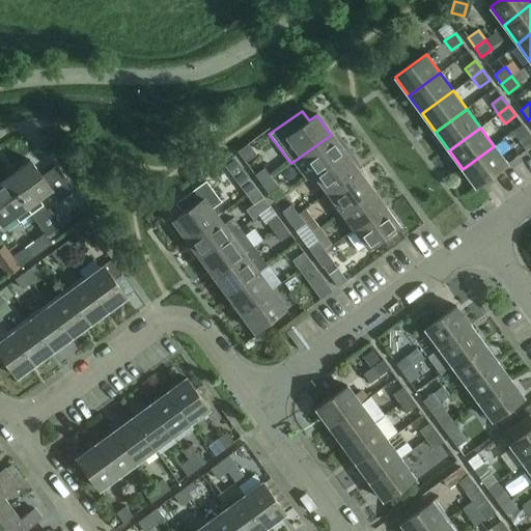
[(530,146),(530,136),(529,133),(519,141),(526,150),(530,146)]
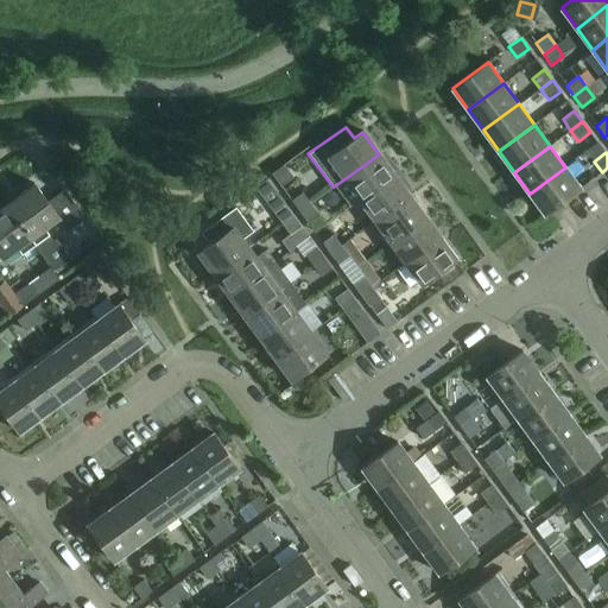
[(379,154),(334,187),(349,207),(354,203),(354,204),(399,172),(390,158),(385,162),(379,154)]
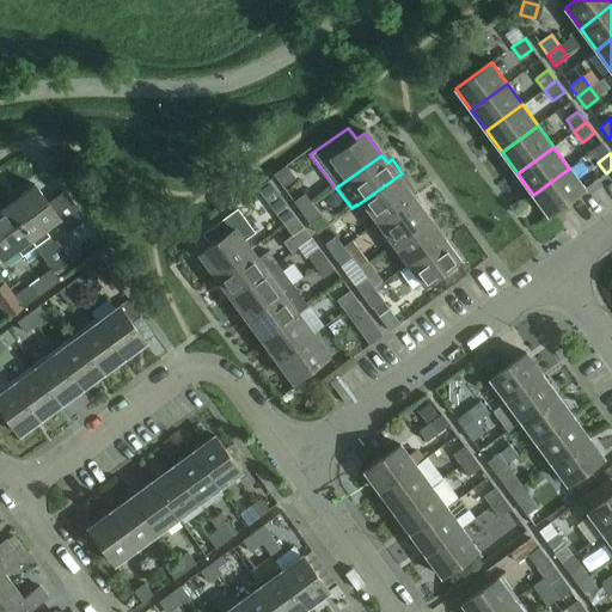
[(569,169),(533,195),(549,215),(585,189),(569,169)]
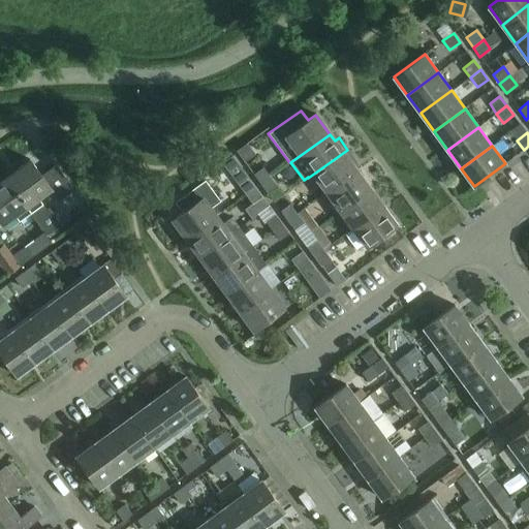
[(354,159),(347,150),(308,178),(316,188),(321,184),(328,192),(356,170),(350,162),(354,159)]
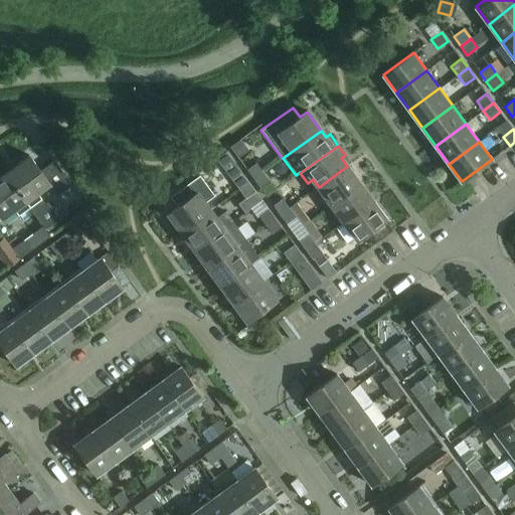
[(40,171),(29,156),(5,173),(30,207),(46,228),(59,218),(47,202),(45,204),(38,193),(49,185),(57,196),(71,185),(54,161),(40,171)]
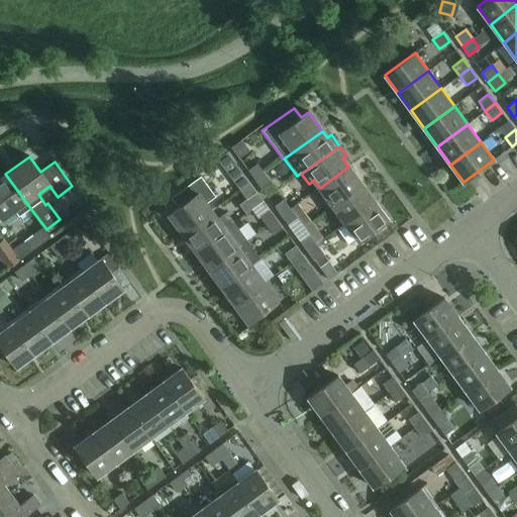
[(213,181),(224,174),(217,163),(206,170),(213,181)]
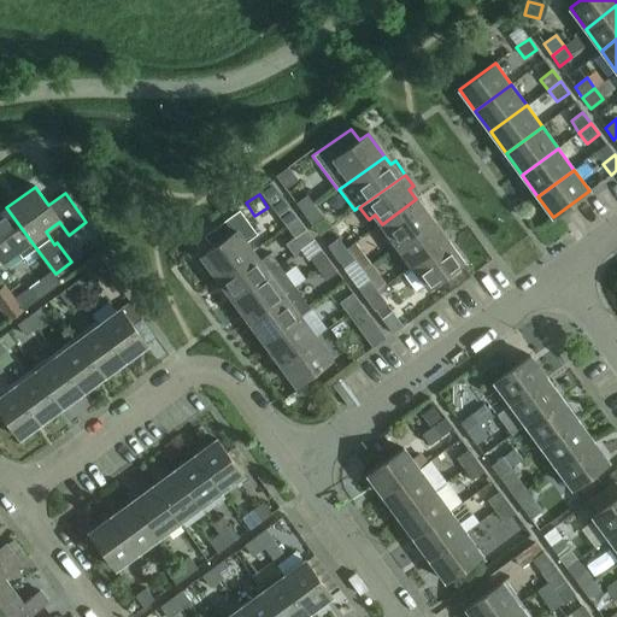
[(304,216),(316,207),(307,195),(297,204),(304,216)]
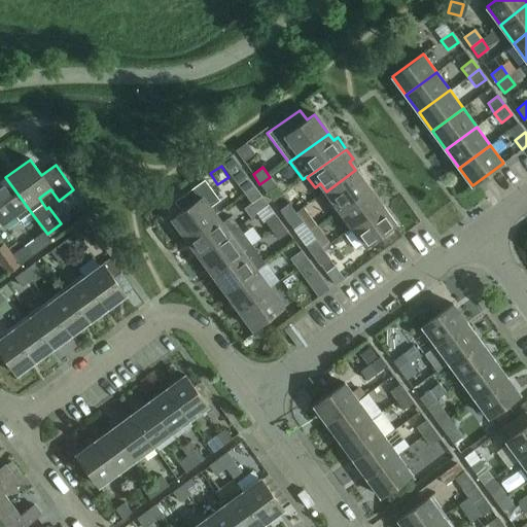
[(355,170),(326,191),(332,200),(327,204),(335,213),(340,210),(369,188),(355,170)]
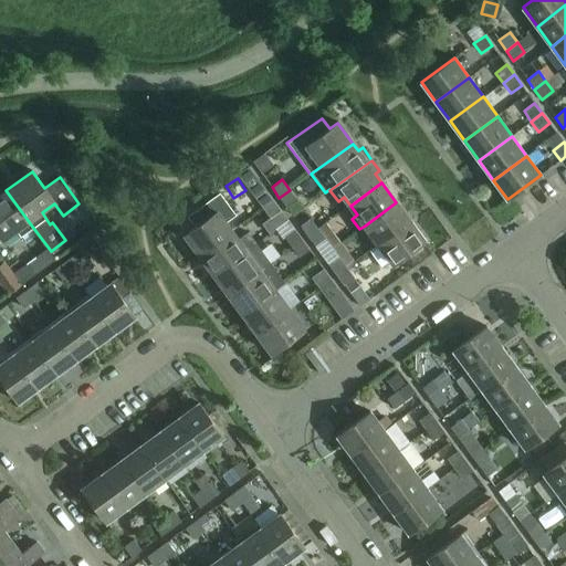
[(33,228),(6,190),(0,195),(0,237),(3,241),(17,231),(20,237),(33,228)]
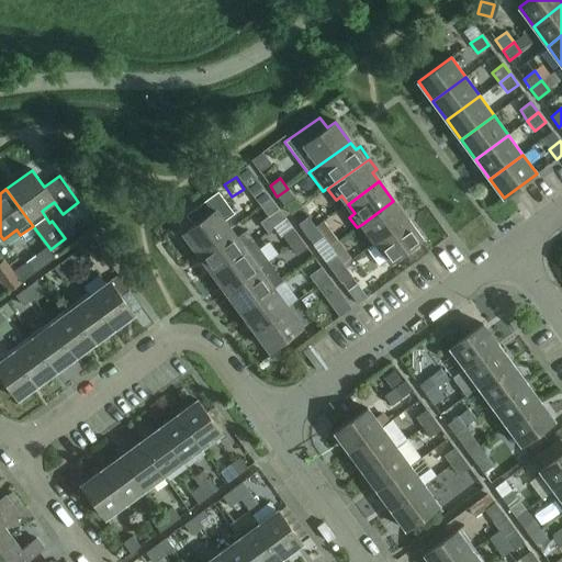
[(272,200),(263,189),(254,197),(261,208),(272,200)]
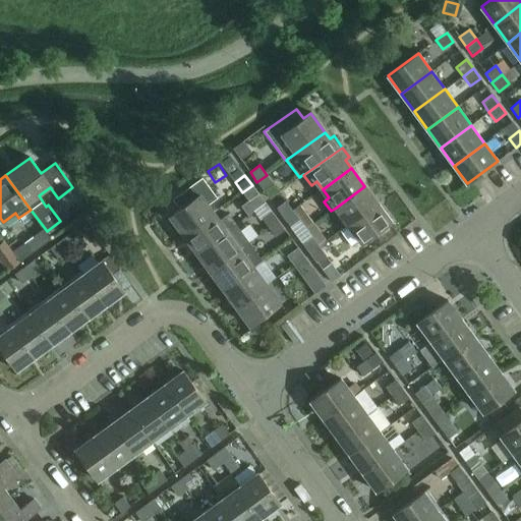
[(267,175),(256,182),(264,190),(273,183),(267,175)]
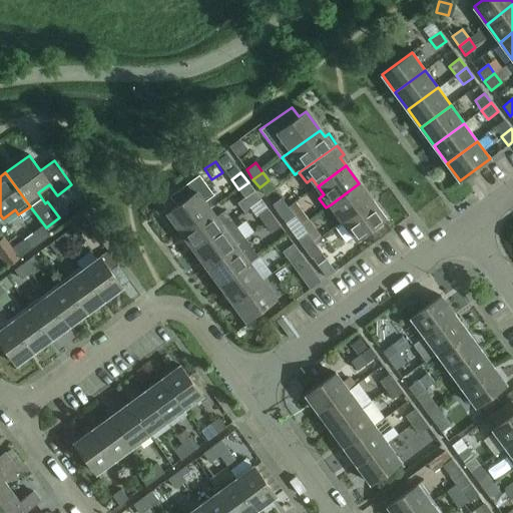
[(210,209),(205,202),(214,195),(200,174),(170,195),(177,205),(167,212),(181,231),(210,209)]
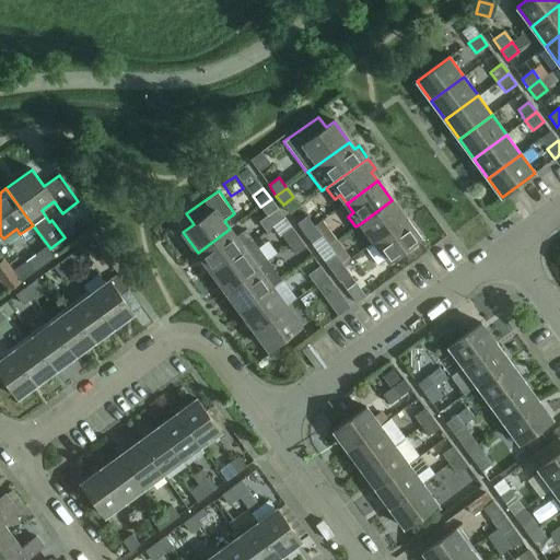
[(278,209),(271,199),(260,207),(268,217),(278,209)]
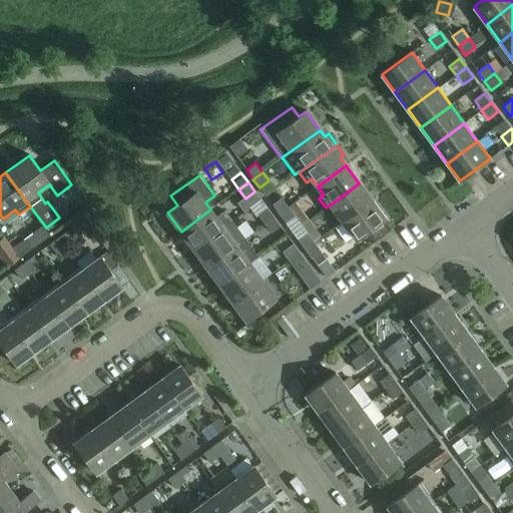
[(359,183),(331,204),(344,222),(372,201),(359,183)]
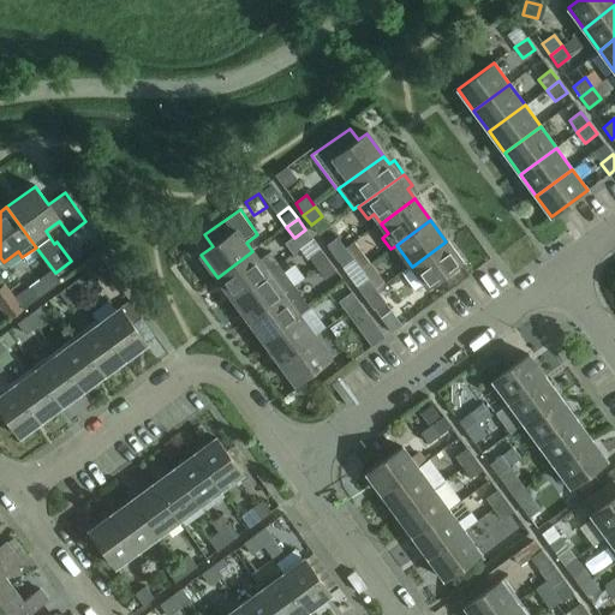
[(335,257),(346,249),(338,237),(326,245),(335,257)]
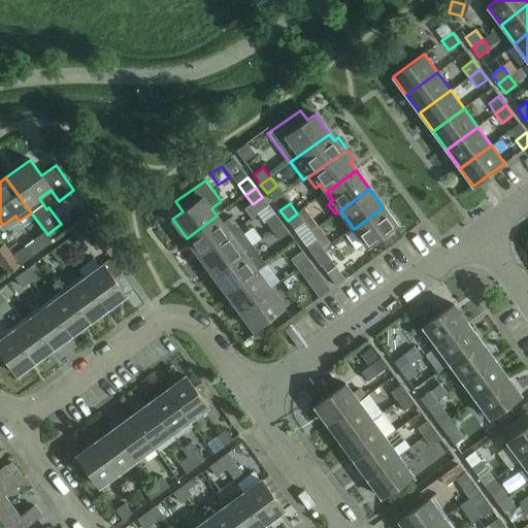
[(383,207),(354,229),(367,248),(396,226),(383,207)]
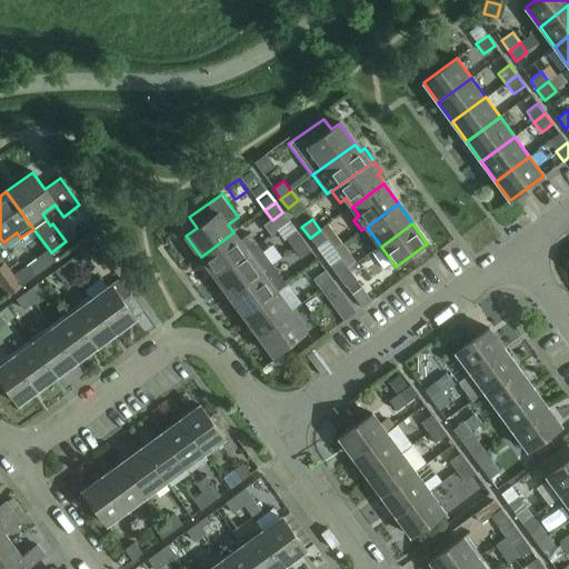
[(320,230),(310,238),(317,248),(327,240),(320,230)]
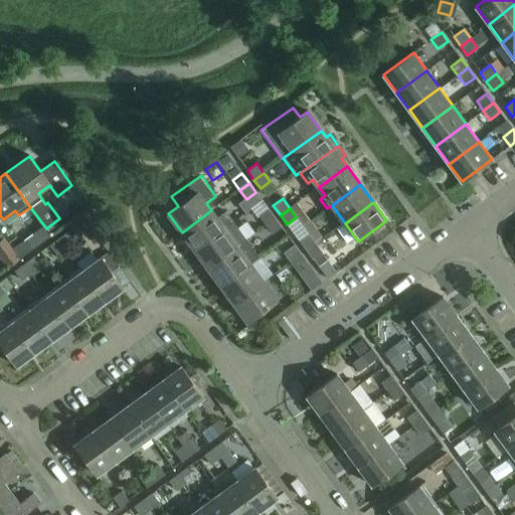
[(269,209),(259,216),(266,226),(276,219),(269,209)]
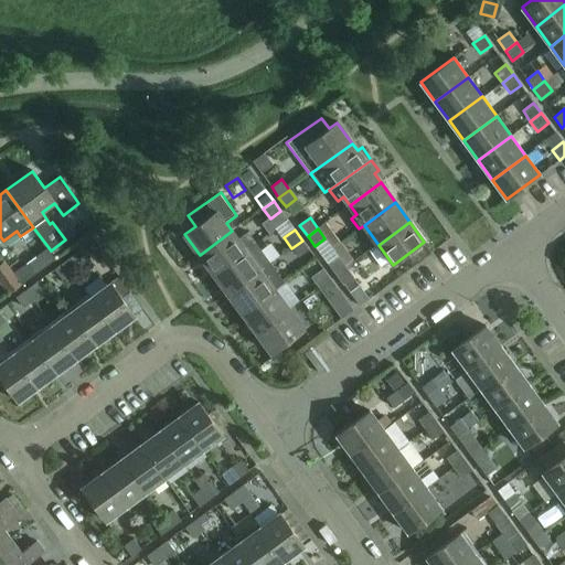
[(232,231),(200,255),(214,274),(255,244),(256,243),(248,232),(238,240),(232,231)]
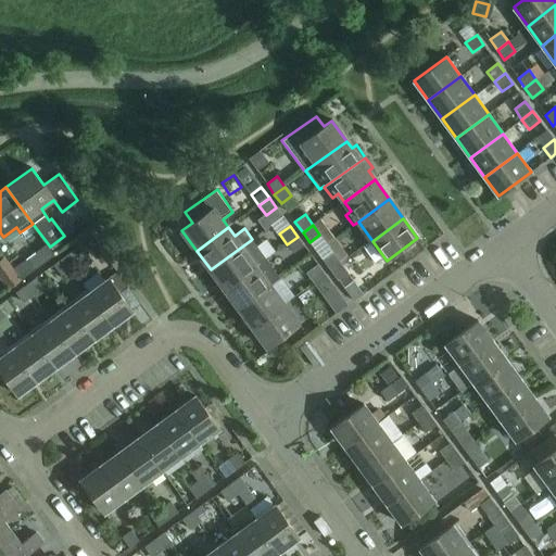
[(74,240),(80,235),(75,228),(68,234),(74,240)]
